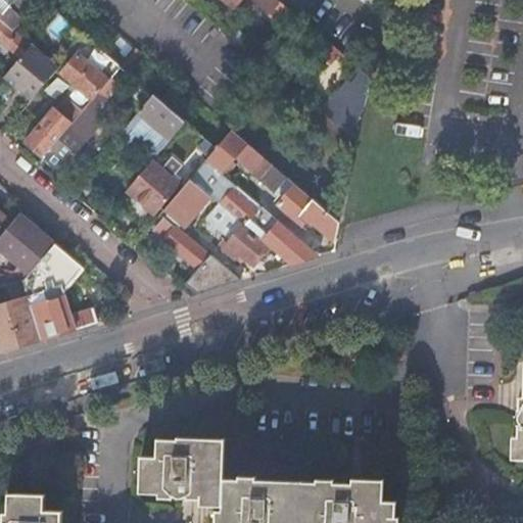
[(0,0),(0,19),(16,0),(0,0)]
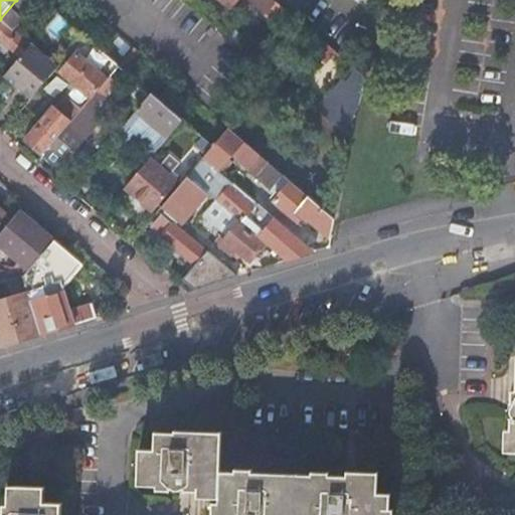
[(0,38),(6,43),(21,56),(32,43),(33,41),(15,26),(24,15),(23,14),(34,0),(16,0),(0,19),(0,38)]
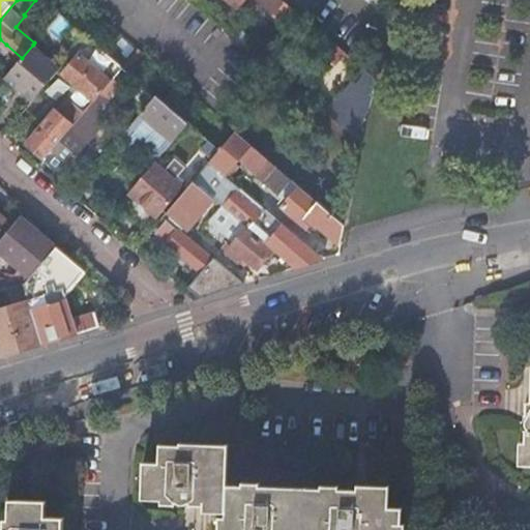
[(227,0),(237,8),(244,0),(258,0),(273,12),(272,15),(304,41),(308,37),(317,45),(315,46),(321,52),(330,41),(311,25),(284,2),(281,0),(227,0)]
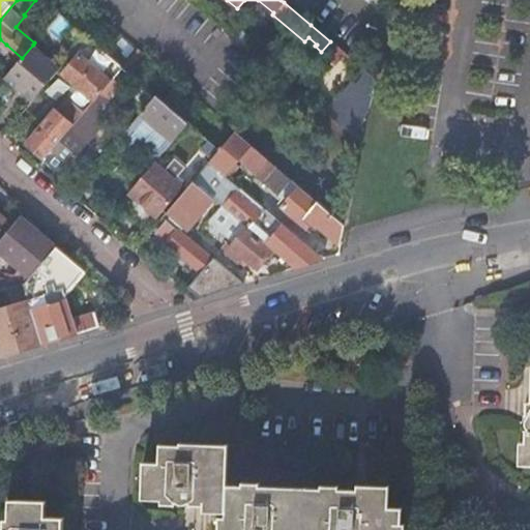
[(18,90),(31,101),(60,68),(33,45),(22,58),(4,79),(18,90)]
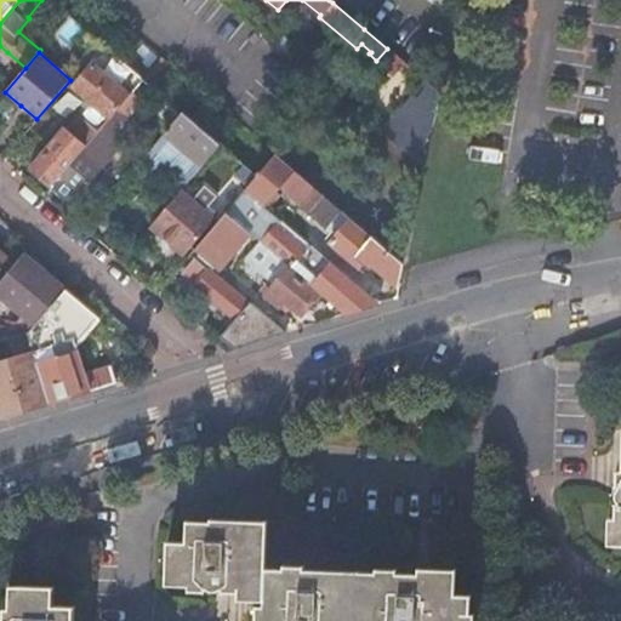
[(108,120),(127,97),(91,64),(72,87),(108,120)]
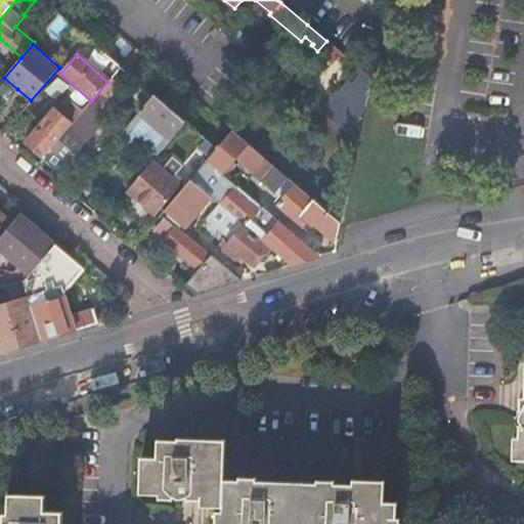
[(84,111),(51,149),(67,163),(85,142),(102,122),(100,120),(135,78),(129,73),(121,67),(107,82),(91,101),(89,104),(84,111)]
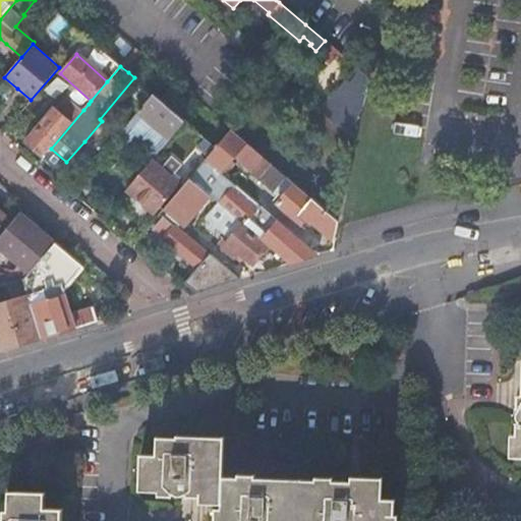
[(357,139),(370,79),(360,71),(350,83),(345,80),(322,109),(357,139)]
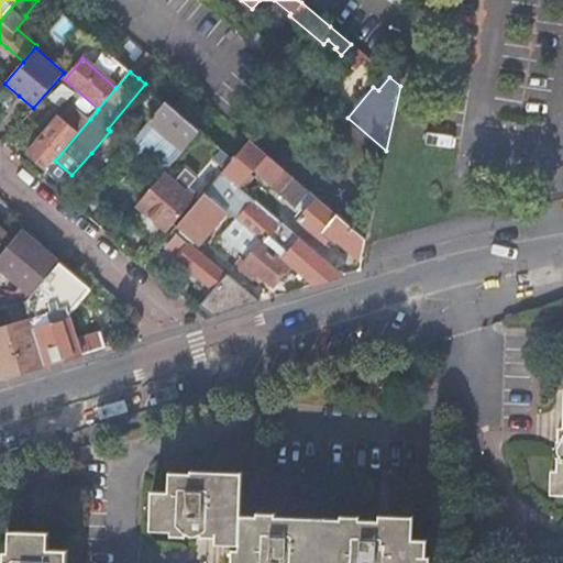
[(199,132),(200,131),(165,101),(150,120),(125,147),(139,158),(146,158),(153,151),(158,155),(165,162),(170,166),(184,150),(185,148),(199,132)]
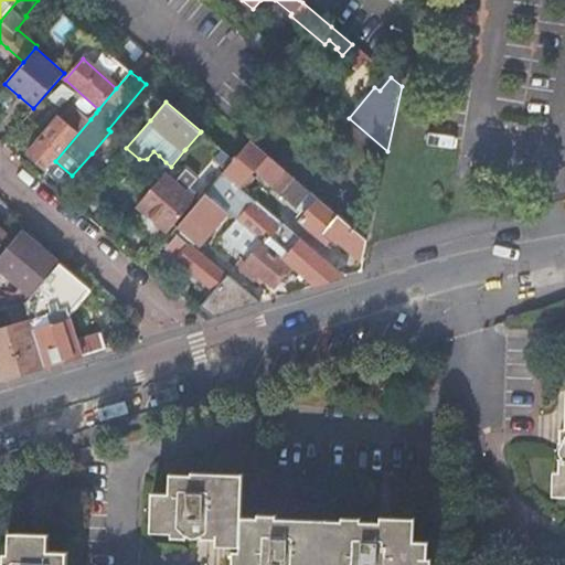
[(28,155),(46,171),(55,161),(91,119),(72,103),(50,128),(28,155)]
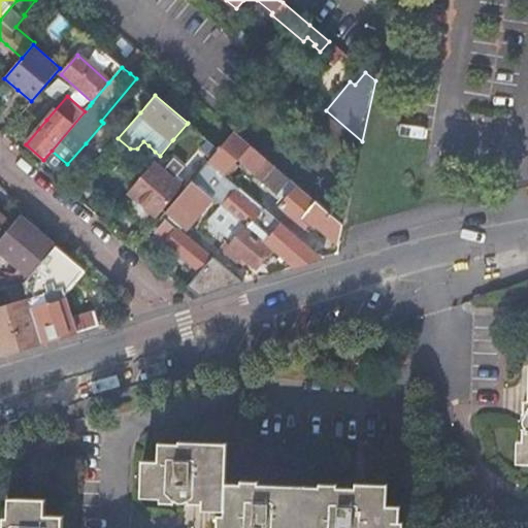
[(193,130),(187,124),(173,139),(180,145),(193,130)]
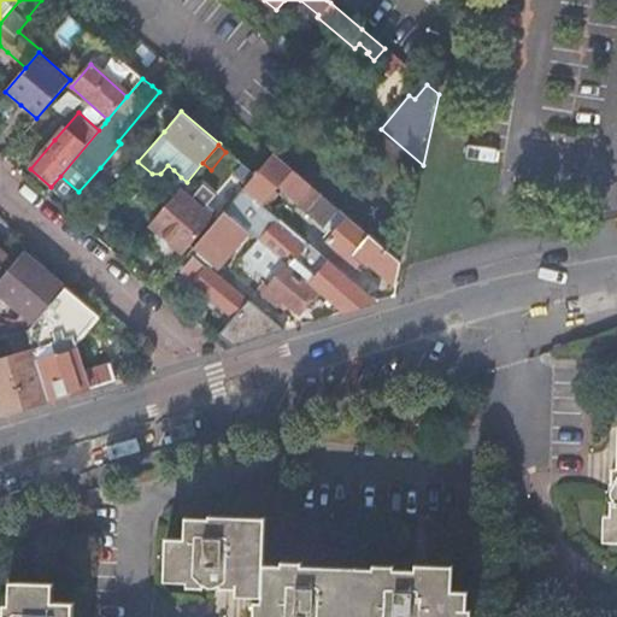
[(257,200),(263,205),(280,186),(283,189),(327,227),(341,210),(322,193),(312,184),(275,153),(256,175),(252,180),(244,189),(257,200)]
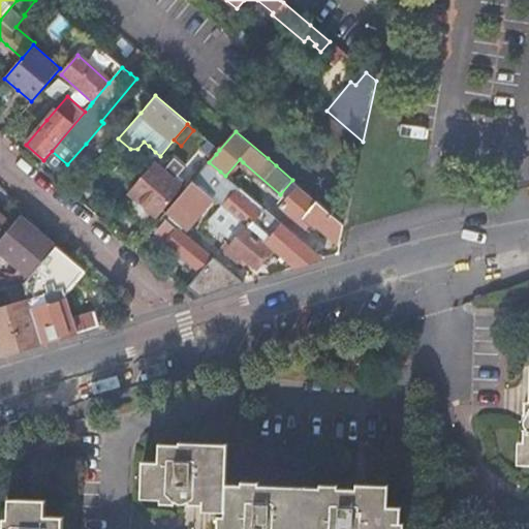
[(155,162),(160,156),(155,152),(148,160),(153,164),(155,162)]
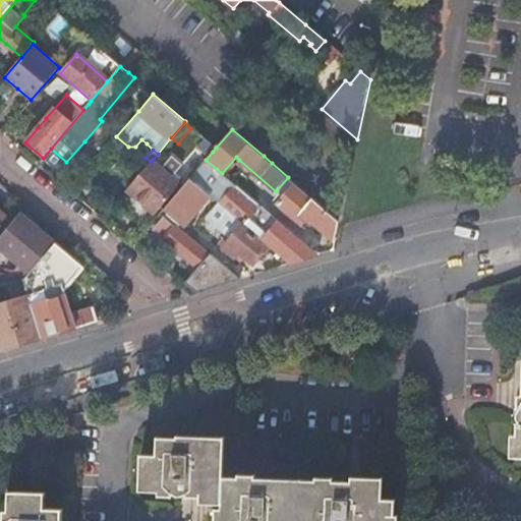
[(140,203),(155,215),(181,184),(173,177),(182,165),(172,157),(162,168),(153,160),(151,162),(127,190),(140,203)]
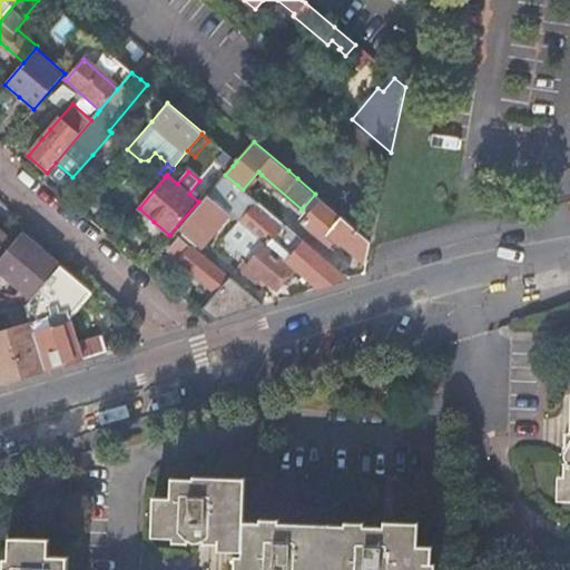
[(258,172),(243,189),(247,193),(262,175),(258,172)]
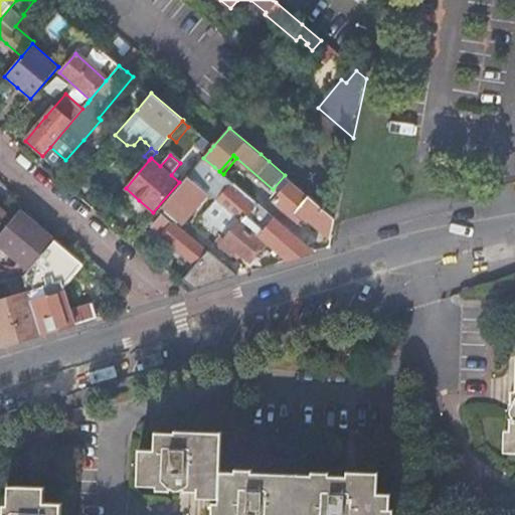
[(275,217),(259,204),(240,189),(234,184),(233,183),(223,174),(219,171),(214,167),(203,158),(191,172),(187,177),(208,194),(208,193),(216,200),(218,201),(242,221),(243,222),(242,223),(259,236),(288,261),(316,252),(275,217)]
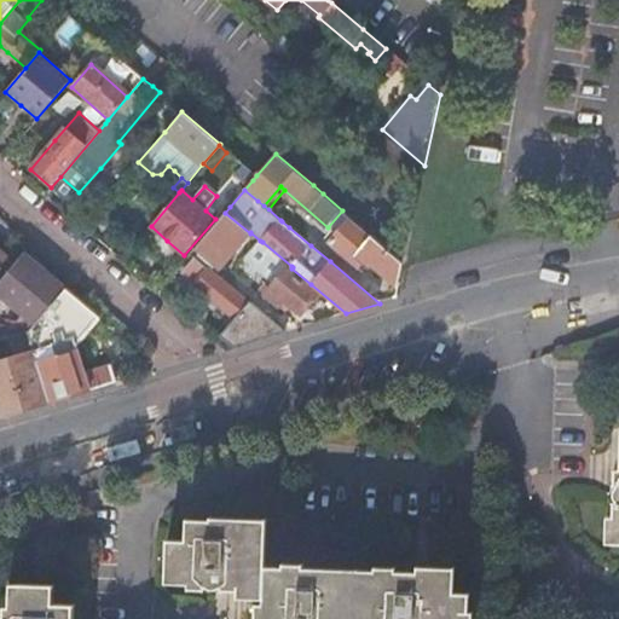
[(217,196),(206,210),(215,219),(219,221),(225,213),(230,207),(217,196)]
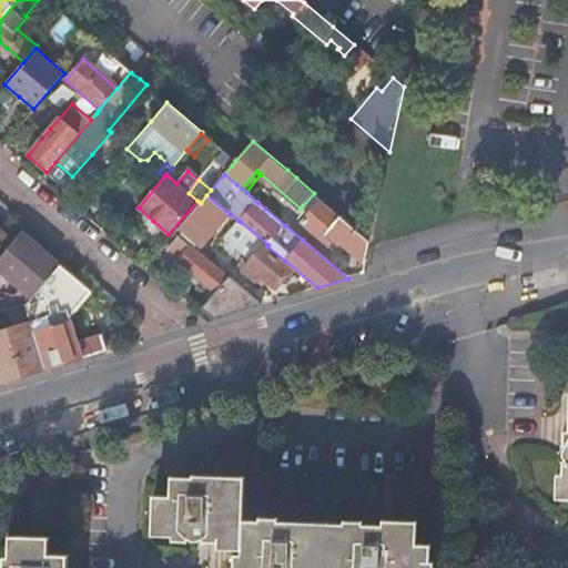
[(230,214),(206,195),(201,203),(179,229),(198,245),(201,249),(230,214)]
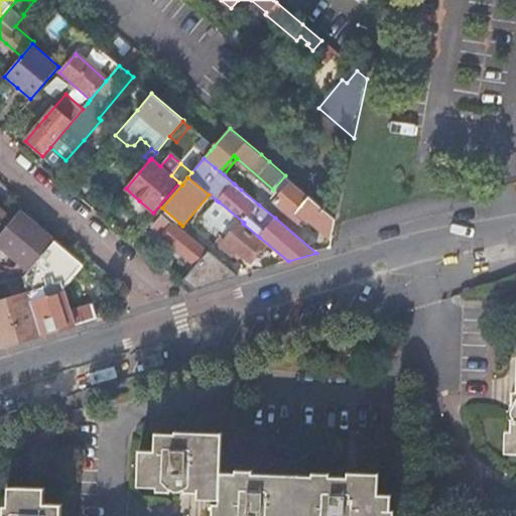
[(332,239),(336,219),(293,181),(274,203),(293,218),(297,213),(302,218),(307,222),(313,223),(317,226),(316,227),(325,235),(326,234),(332,239)]
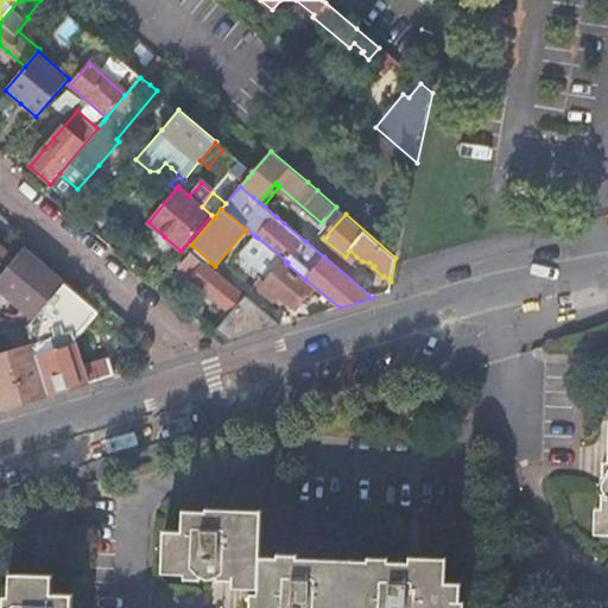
[(258,238),(255,236),(240,255),(266,276),(266,274),(271,278),(284,265),(286,261),(258,238)]
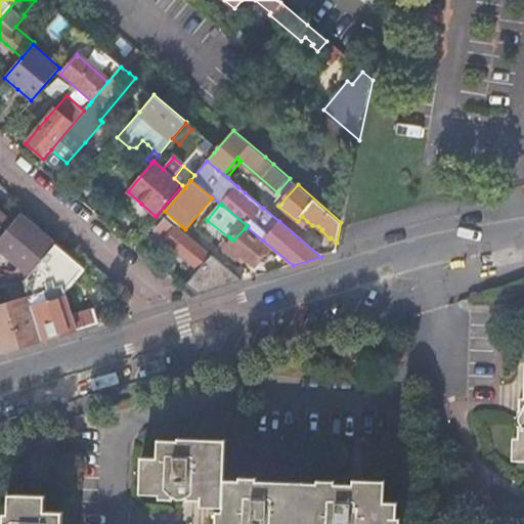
[(0,243),(6,248),(16,257),(32,269),(53,244),(27,222),(17,215),(0,235),(0,243)]
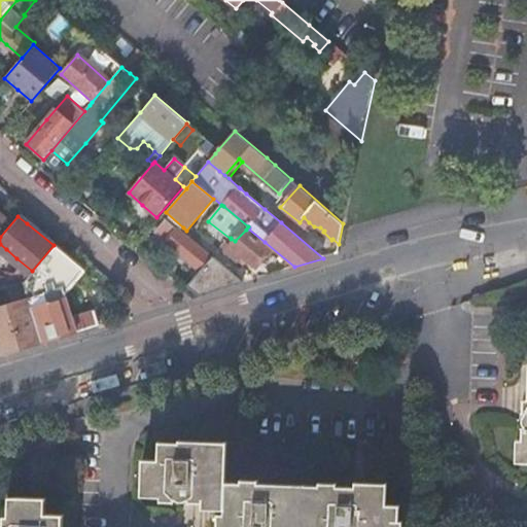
[(304,217),(300,222),(305,227),(309,222),(304,217)]
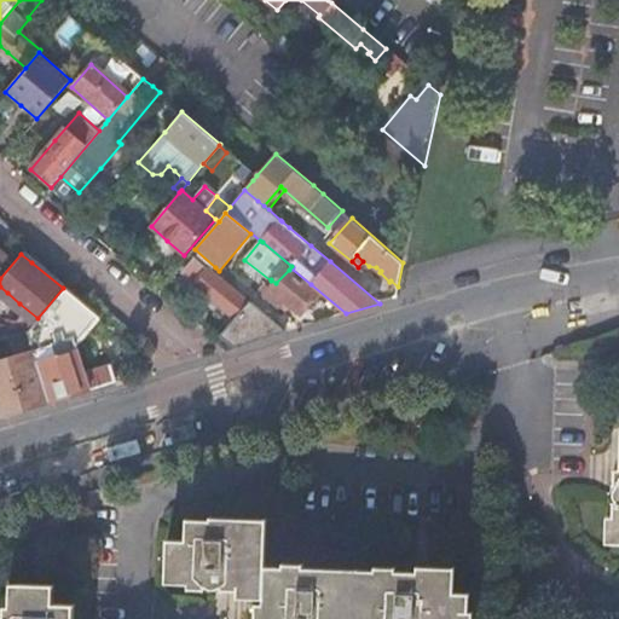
[(233,347),(287,331),(252,301),(249,304),(195,259),(184,272),(197,284),(197,285),(214,300),(236,319),(221,336),(223,337),(233,347)]
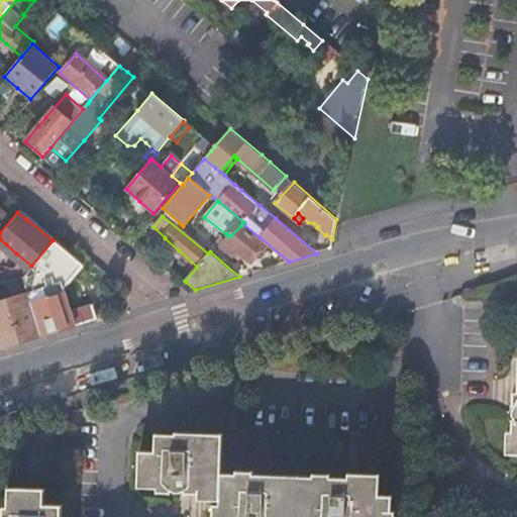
[(266,244),(241,225),(230,236),(226,233),(226,234),(218,243),(237,260),(241,255),(250,263),(253,257),(256,261),(265,251),(262,249),(266,244)]
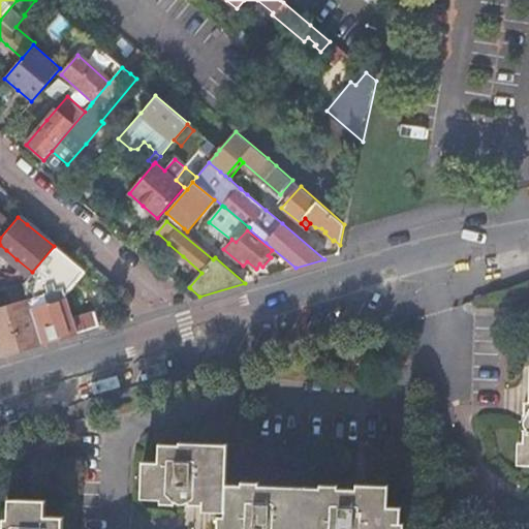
[(56,247),(24,285),(30,284),(34,299),(64,290),(66,297),(84,272),(56,247)]
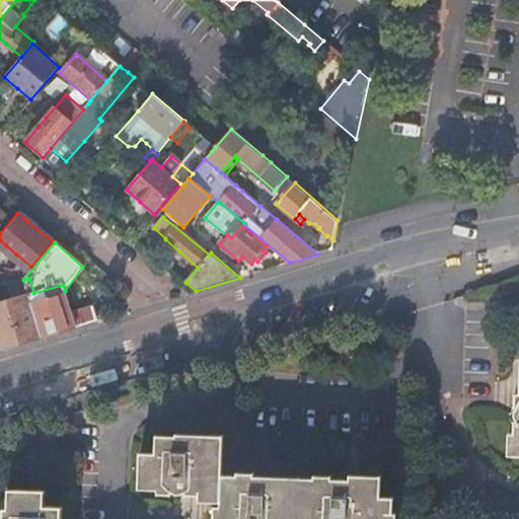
[(0,351),(43,339),(28,295),(23,280),(0,273),(0,351)]
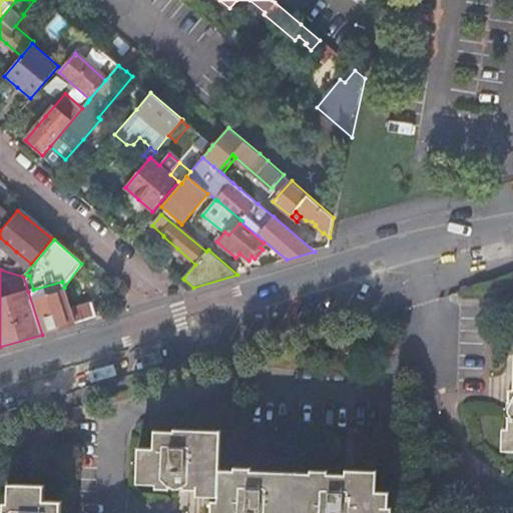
[(42,335),(76,325),(71,311),(64,288),(62,282),(33,290),(29,276),(23,277),(28,292),(42,335)]
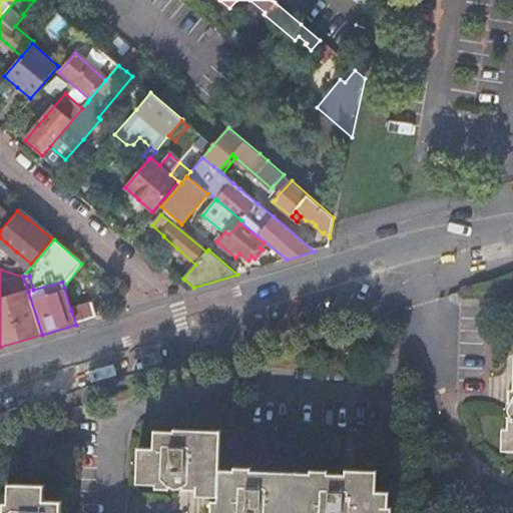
[(71,311),(76,325),(105,316),(102,309),(95,311),(93,305),(71,311)]
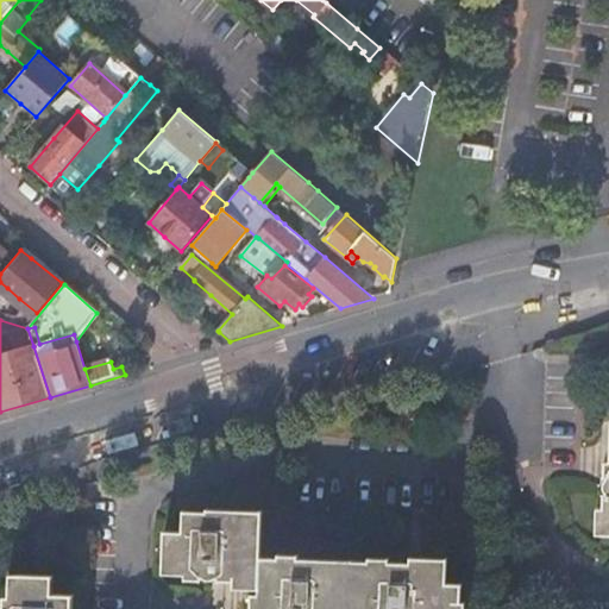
[(218,583),(219,583),(227,583),(233,583),(234,583),(259,584),(258,596),(251,595),(250,608),(457,608),(458,604),(462,604),(462,585),(446,584),(446,562),(409,560),(409,564),(402,564),(389,563),(389,559),(369,558),(369,560),(369,562),(297,559),(297,556),(277,556),(277,558),(261,558),(262,512),(206,510),(206,513),(182,512),(182,532),(163,532),(162,569),(186,569),(184,582),(201,582),(201,578),(203,578),(205,579),(207,581),(208,581),(209,581),(212,581),(213,581),(214,579),(217,579),(218,579),(218,583)]
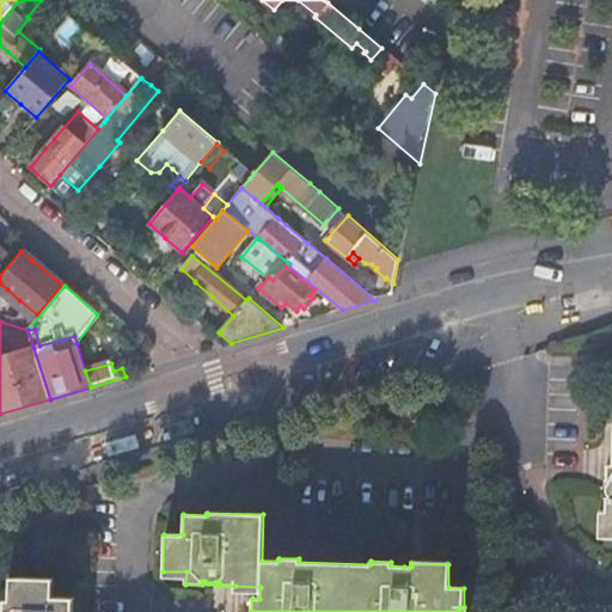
[(16,601),(4,601),(2,611),(72,611),(73,599),(53,598),(53,580),(17,579),(16,601)]
